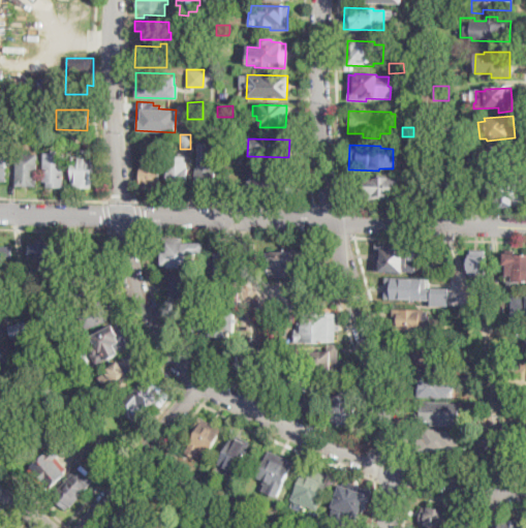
[(498,146),(499,150),(515,149),(517,171),(509,172),(508,168),(481,171),(481,168),(473,168),(472,152),(488,151),(487,147),(498,146)]
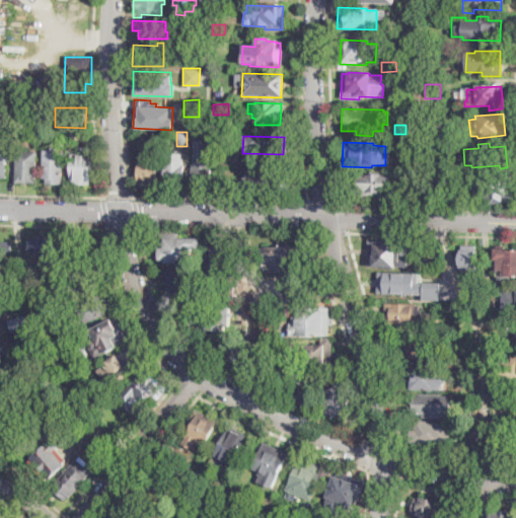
[(208,162),(208,187),(188,186),(189,162),(186,162),(186,147),(209,148),(208,162)]
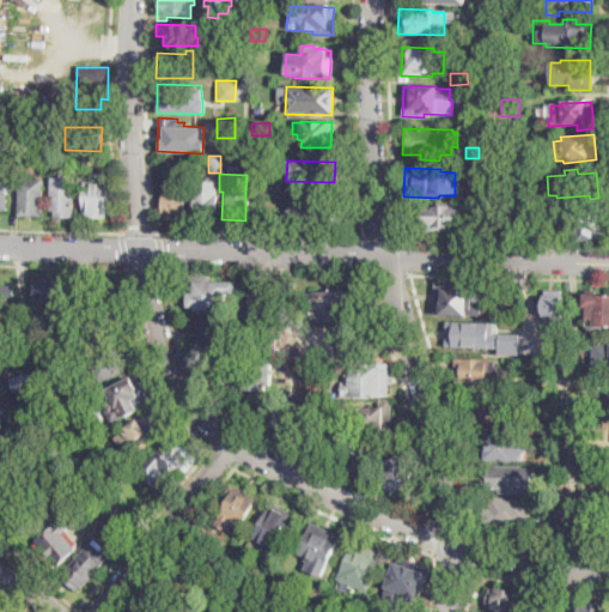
[(74,188),(74,201),(72,201),(71,219),(52,218),(53,212),(48,212),(49,179),(72,179),(72,188),(74,188)]
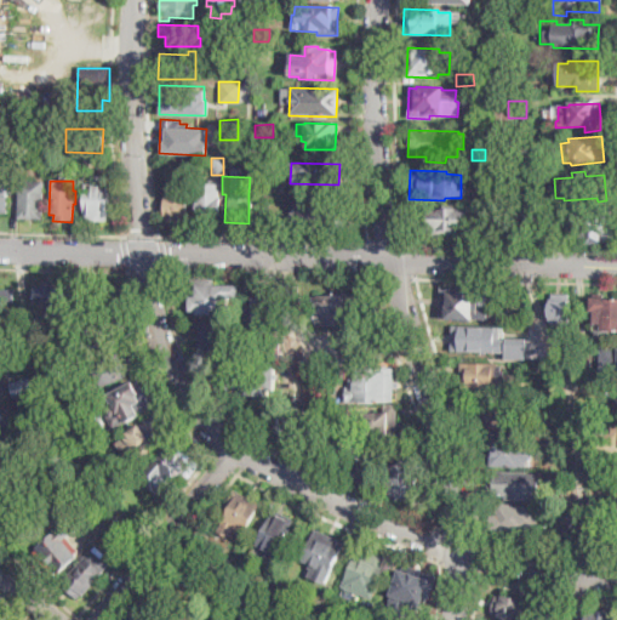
[(41,185),(40,221),(16,220),(18,182),(41,183),(41,185)]
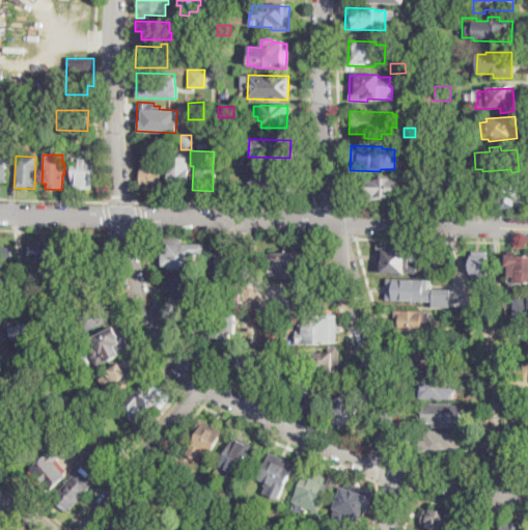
[(92,159),(90,191),(71,190),(73,159),(77,159),(77,156),(83,156),(83,159),(92,159)]
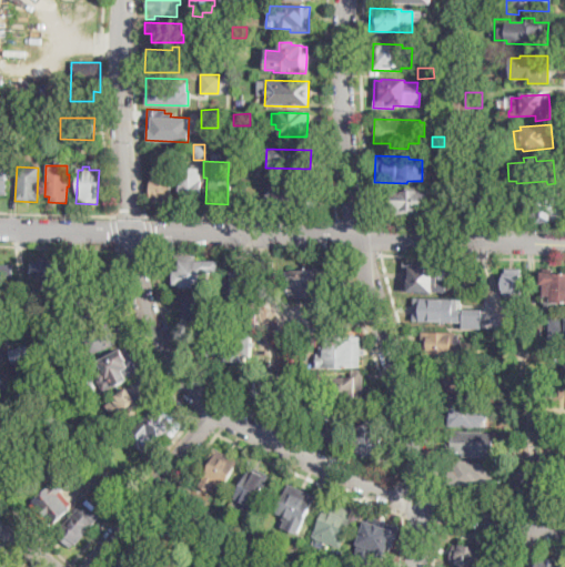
[(169,169),(169,181),(170,181),(170,205),(148,204),(149,180),(151,180),(151,168),(169,169)]
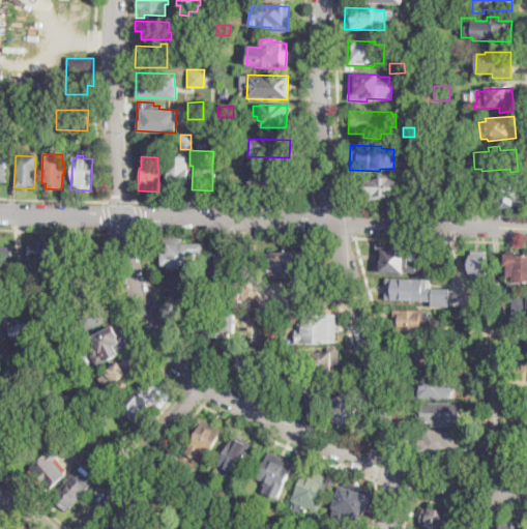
[(185,157),(184,169),(186,169),(186,193),(167,192),(167,168),(169,168),(169,157),(185,157)]
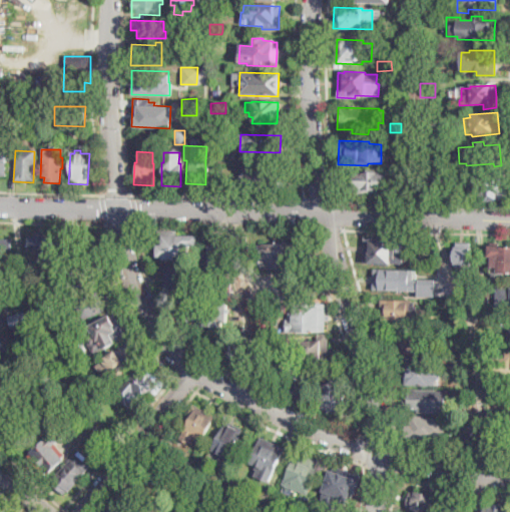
[(283,165),(283,180),(283,193),(247,193),(247,173),(255,173),(255,165),(283,165)]
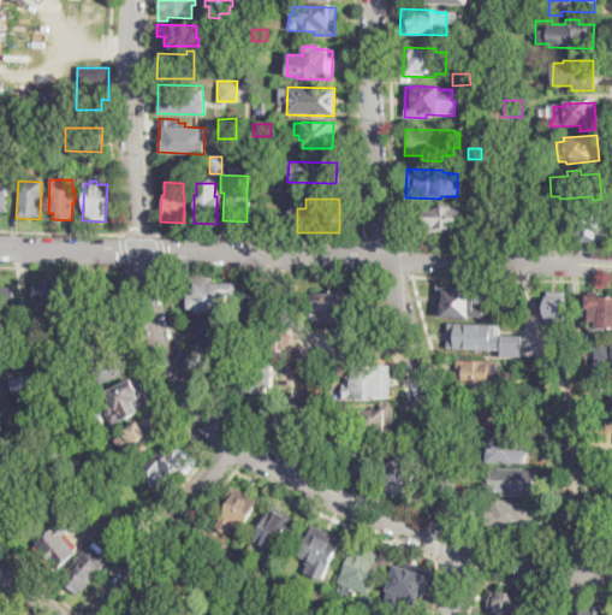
[(605,217),(608,237),(576,244),(572,228),(564,230),(560,214),(602,205),(605,217)]
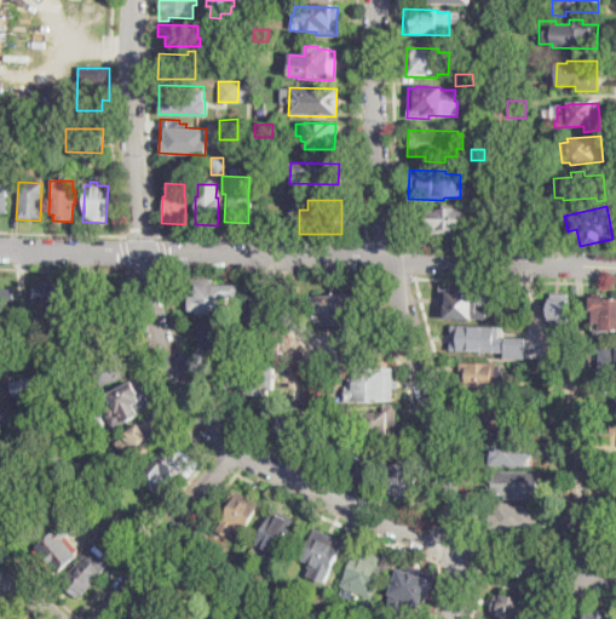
[(468,210),(468,229),(462,229),(462,234),(439,233),(438,238),(421,236),(421,212),(427,212),(427,207),(468,210)]
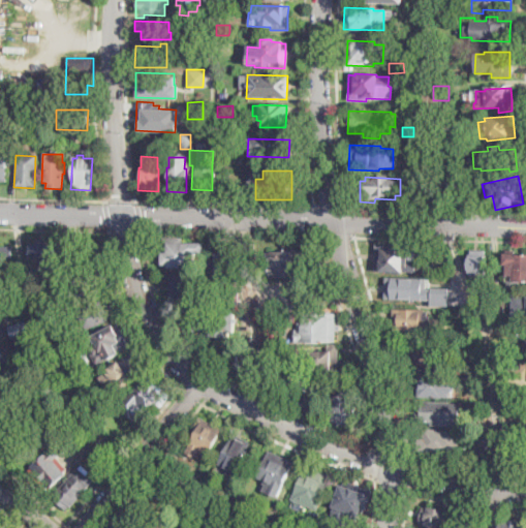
[(200,246),(199,254),(194,254),(194,269),(167,268),(167,266),(161,266),(162,239),(181,240),(181,244),(200,244),(200,246)]
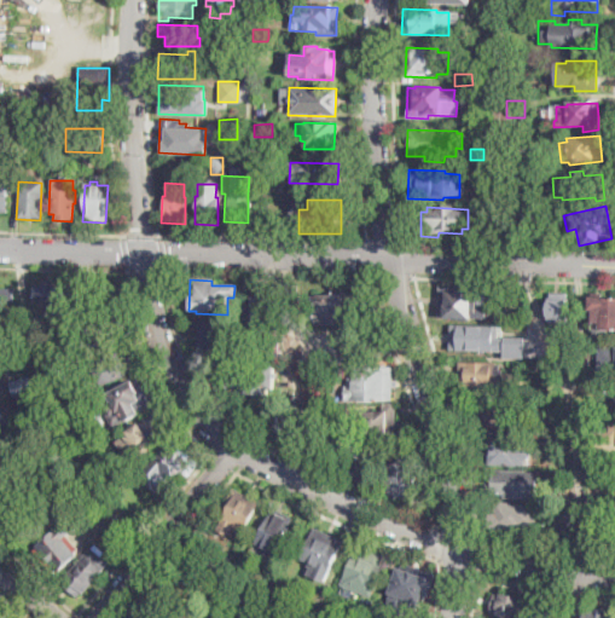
[(52,287),(58,287),(58,284),(69,284),(69,316),(52,316),(52,312),(32,312),(32,287),(40,287),(40,282),(52,282),(52,287)]
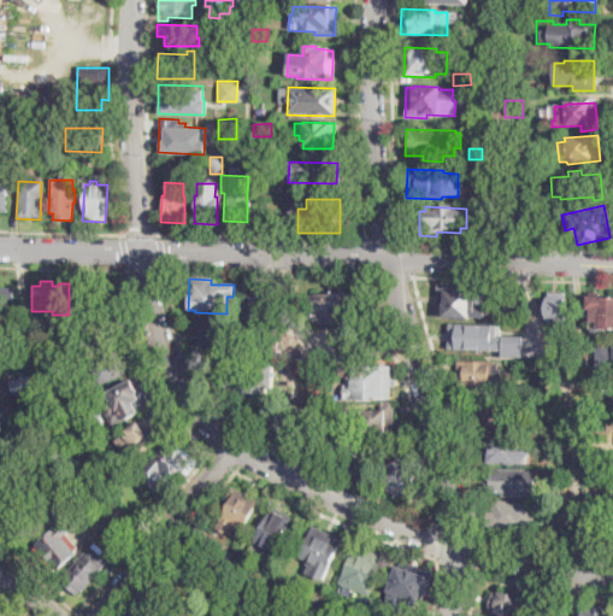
[(294,281),(293,299),(277,298),(277,289),(287,289),(287,281),(294,281)]
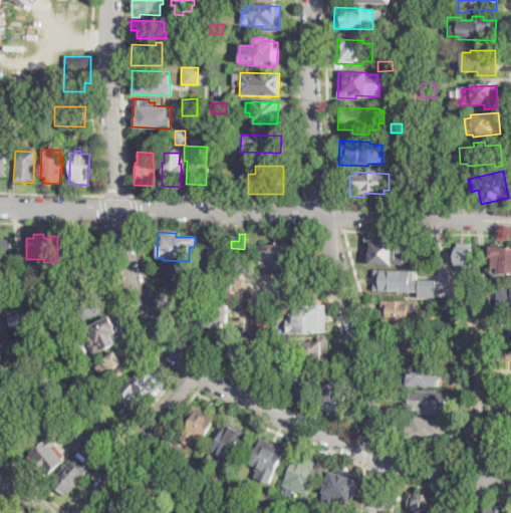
[(404,245),(403,265),(389,264),(388,273),(380,273),(381,264),(363,264),(364,238),(381,238),(381,241),(392,241),(392,244),(404,245)]
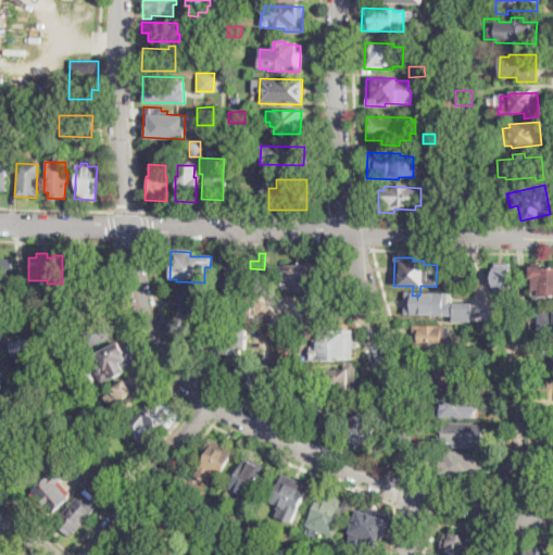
[(10,268),(0,269),(0,260),(10,259),(11,268),(10,268)]
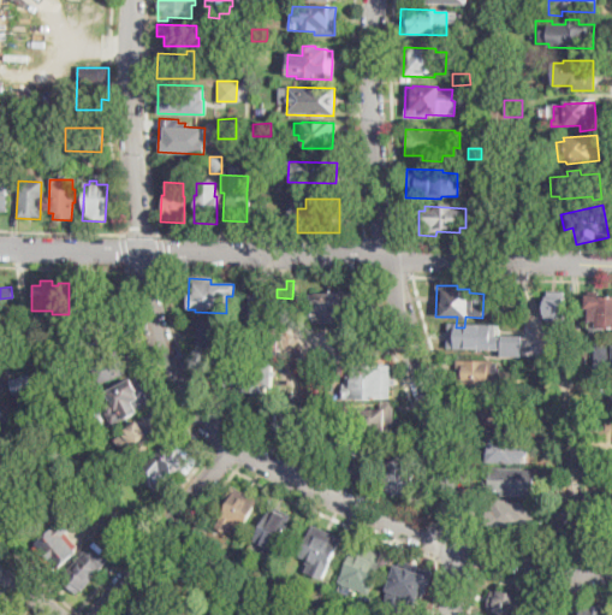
[(361,295),(361,307),(360,325),(313,325),(313,319),(308,319),(308,295),(327,296),(327,293),(340,293),(340,295),(361,295)]
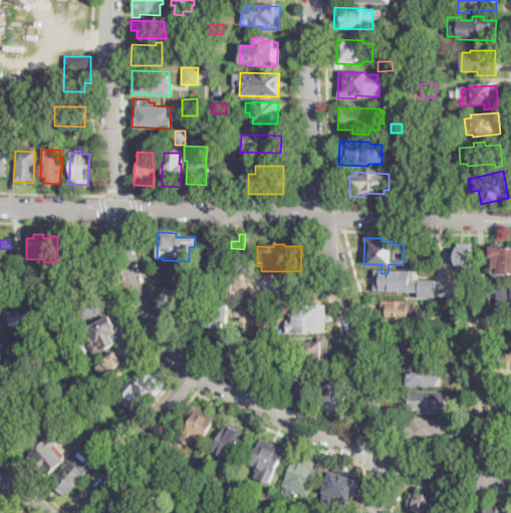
[(471,259),(471,267),(461,267),(461,270),(454,269),(454,267),(455,244),(472,244),(471,259)]
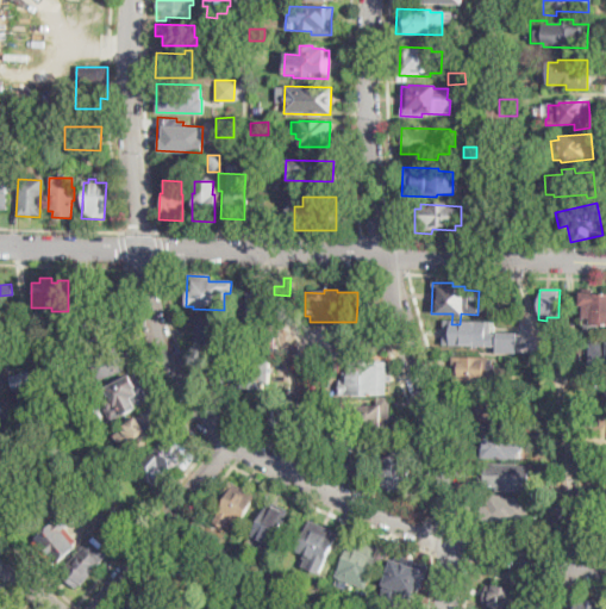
[(260,316),(242,315),(243,293),(261,294),(260,316)]
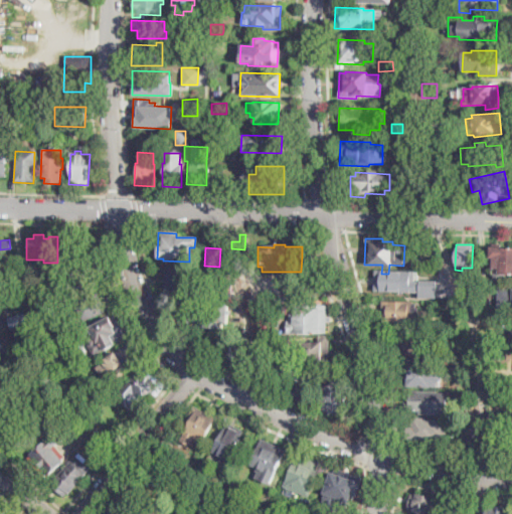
[(511,276),(490,275),(491,259),(489,259),(489,247),(511,247),(511,276)]
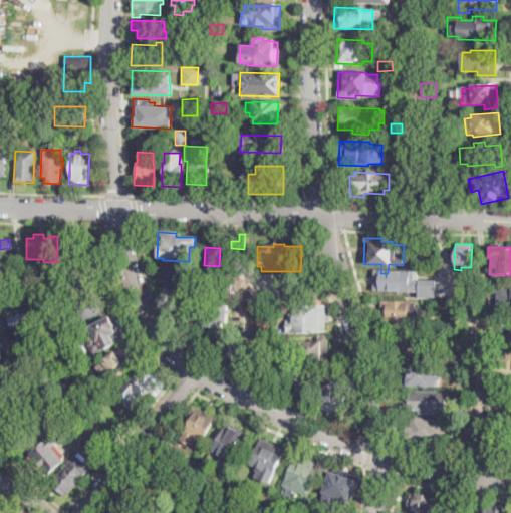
[(95,259),(98,270),(102,284),(67,293),(60,266),(66,264),(67,267),(95,259)]
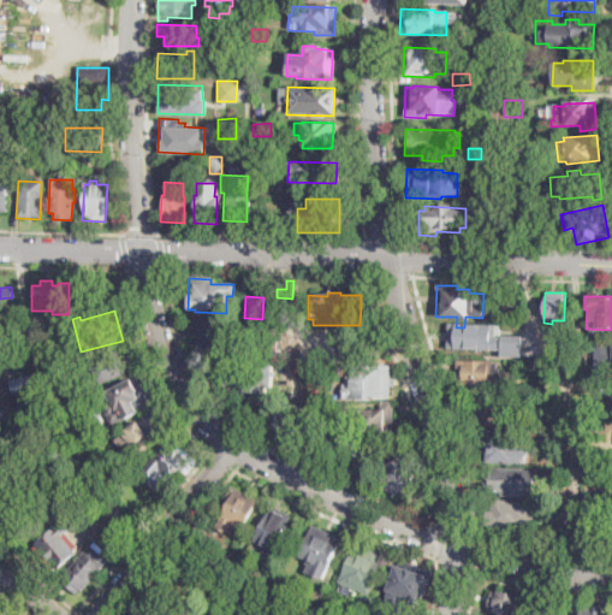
[(239,333),(239,348),(195,347),(195,324),(232,325),(232,333),(239,333)]
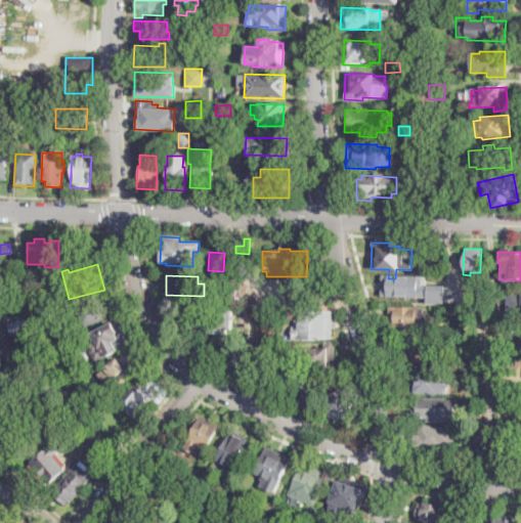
[(443,295),(442,295),(441,303),(425,302),(425,285),(443,286),(443,295)]
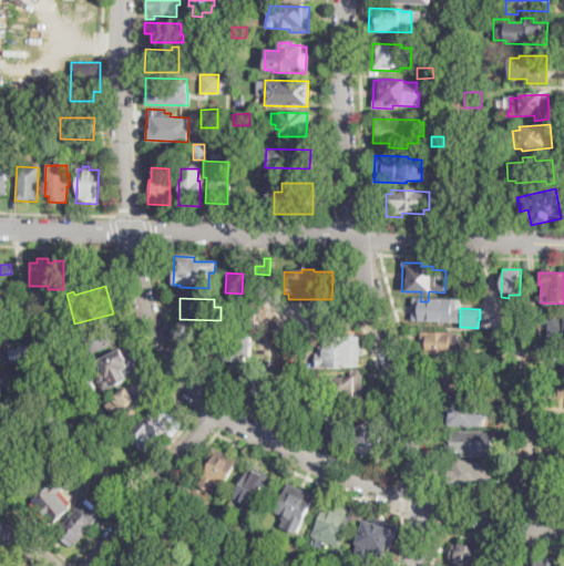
[(255,312),(255,329),(229,328),(231,319),(239,319),(239,312),(255,312)]
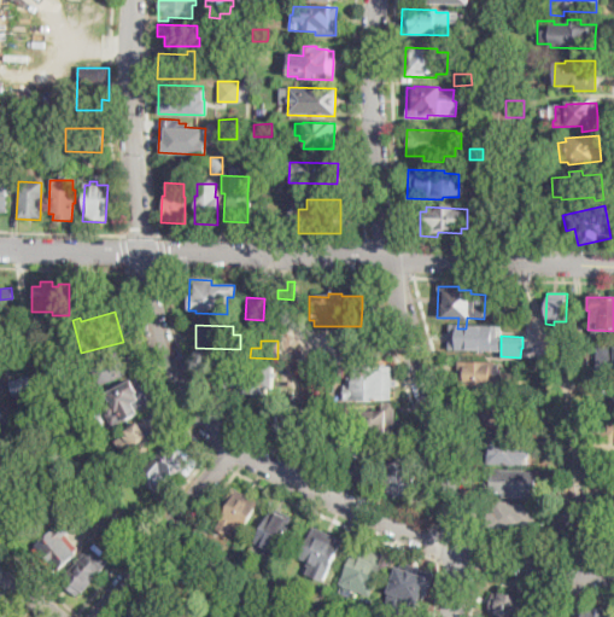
[(613,372),(594,371),(596,344),(613,345),(613,372)]
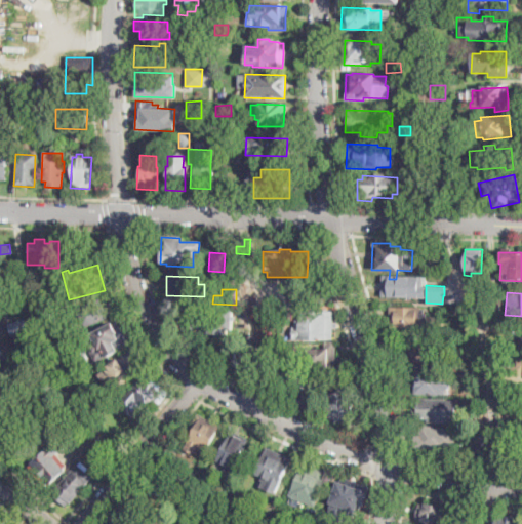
[(109,320),(84,329),(82,323),(79,324),(74,309),(106,296),(113,316),(108,318),(109,320)]
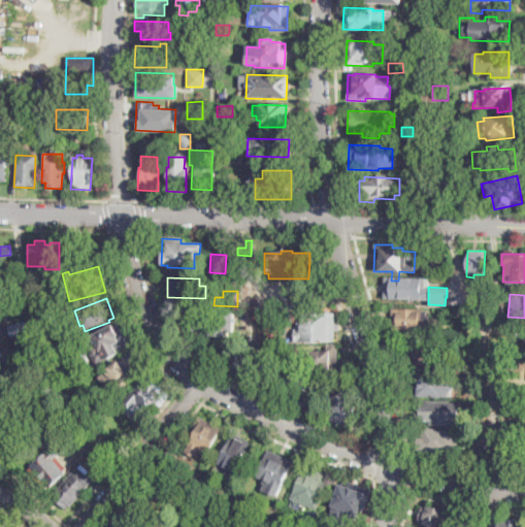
[(229,310),(229,313),(233,314),(232,333),(228,333),(227,337),(208,336),(208,332),(194,331),(194,330),(188,330),(189,310),(209,311),(209,309),(229,310)]
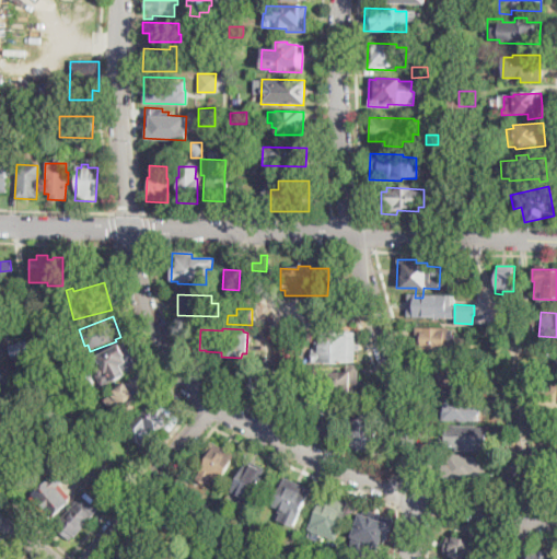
[(467,339),(467,351),(415,351),(415,328),(450,328),(450,335),(453,335),(453,339),(467,339)]
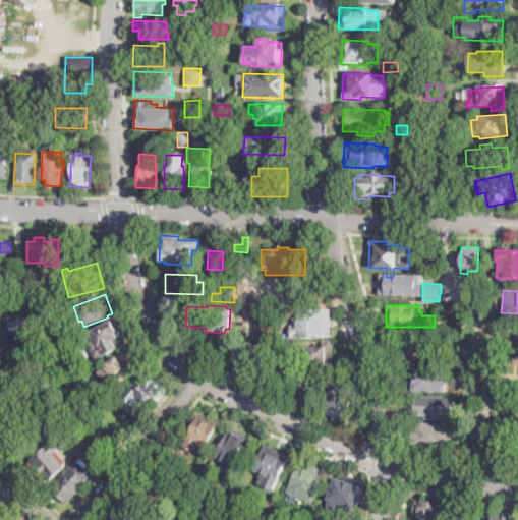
[(270,321),(253,321),(249,307),(270,307),(270,321)]
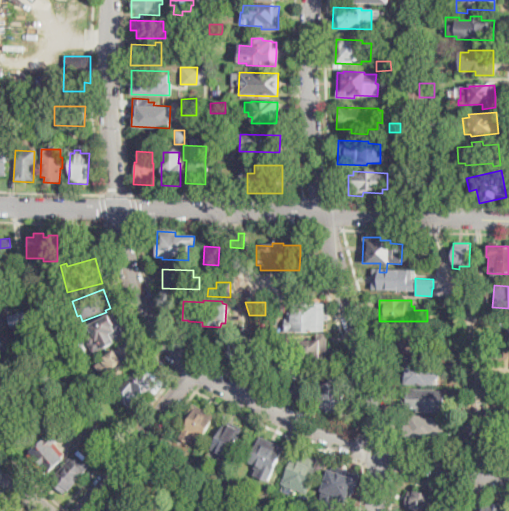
[(323,320),(323,332),(283,332),(284,320),(286,320),(287,314),(291,314),(291,304),(323,304),(323,320)]
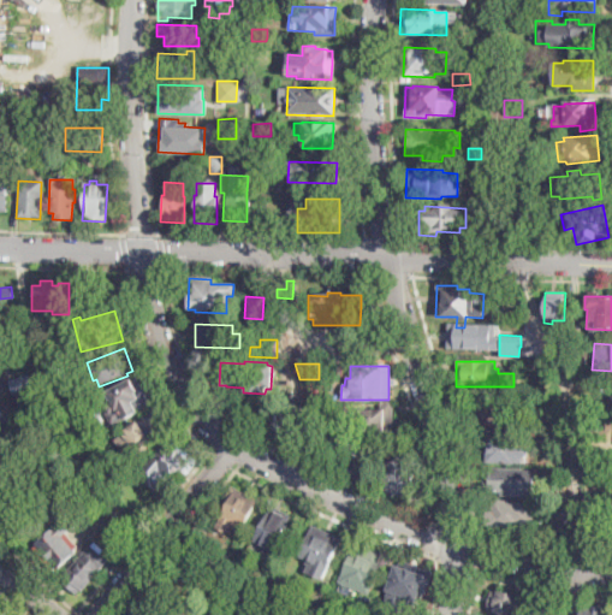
[(137,413),(112,426),(102,409),(107,408),(105,403),(110,400),(106,394),(135,378),(148,403),(135,411),(137,413)]
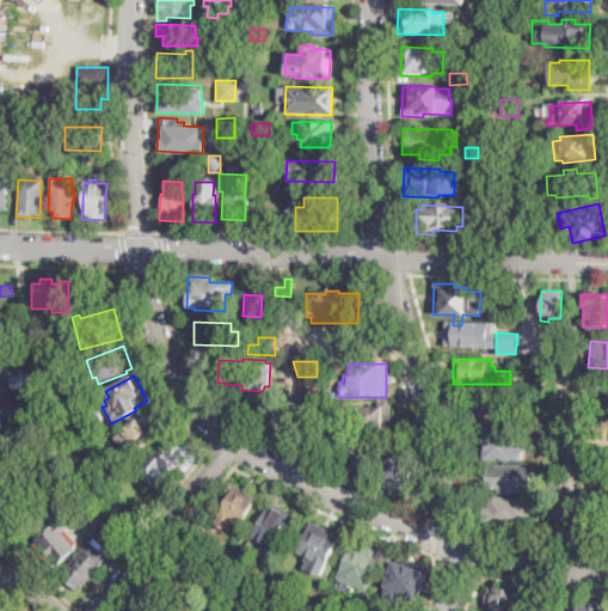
[(35,415),(30,402),(45,396),(50,409),(35,415)]
